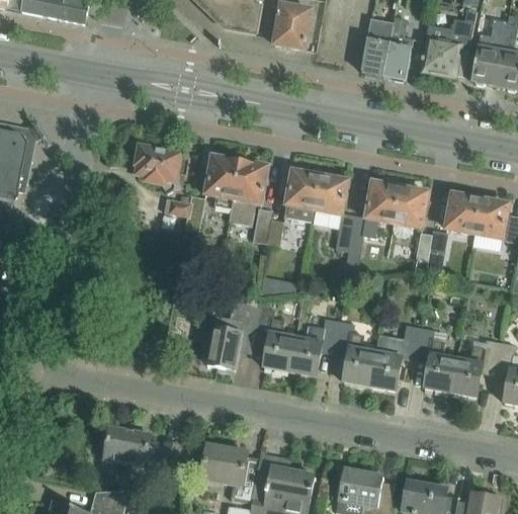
[(0,0),(0,6),(8,8),(9,0),(0,0)]
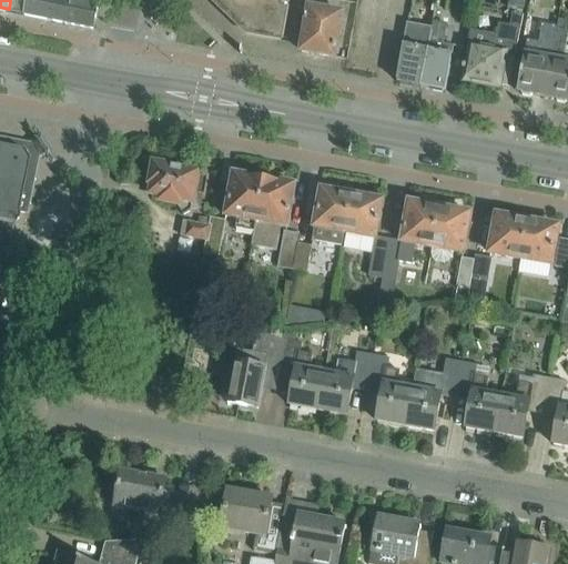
[(10,0),(9,9),(93,26),(98,0),(10,0)]
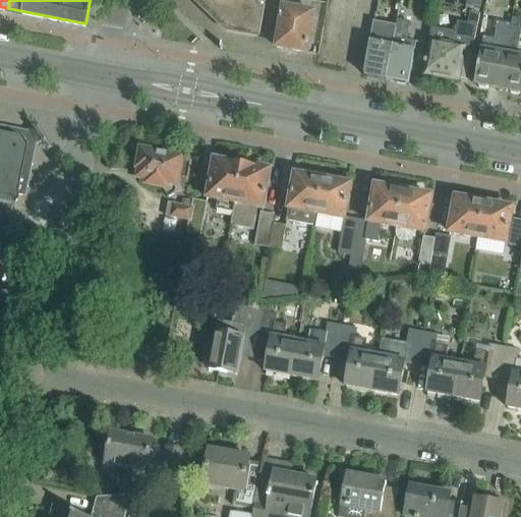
[(198,0),(227,26),(259,33),(265,0),(198,0)]
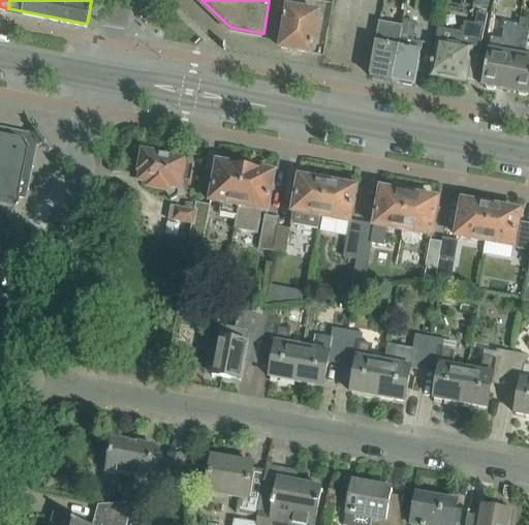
[(287,4),(280,45),(311,51),(318,9),(287,4)]
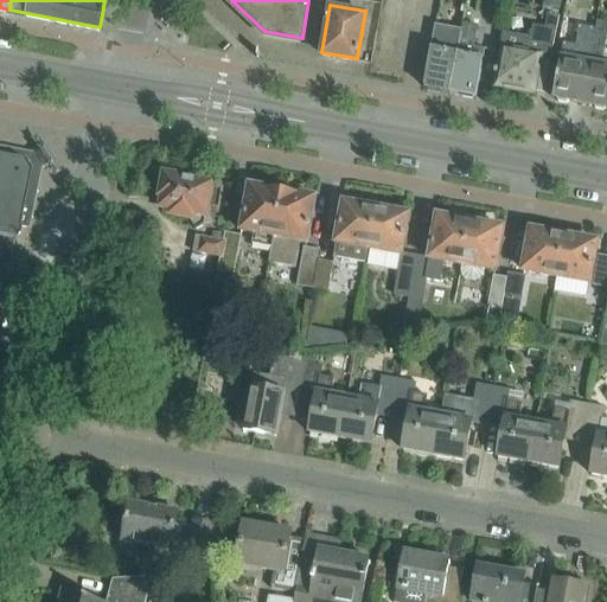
[(506,29),(496,85),(499,85),(498,88),(500,90),(508,91),(510,90),(510,88),(535,93),(535,88),(544,89),(549,65),(540,63),(542,55),(551,56),(560,13),(548,11),(544,24),(532,21),(530,33),(506,29)]
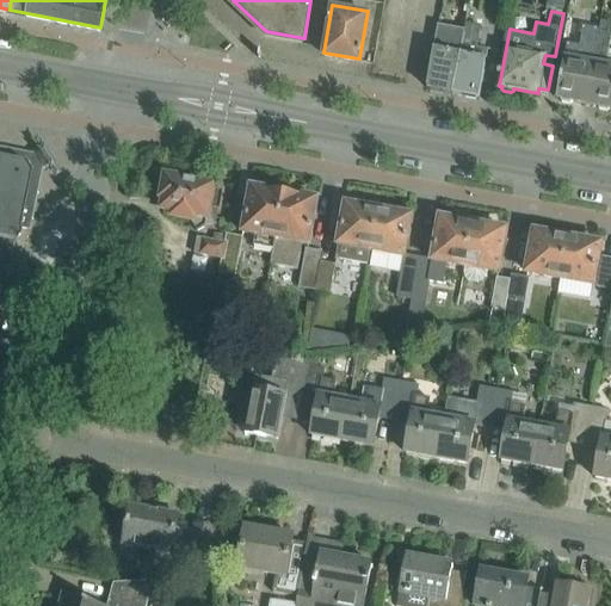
[(610,31),(610,19),(600,17),(599,25),(585,101),(597,104),(598,106),(608,109),(610,106),(610,105),(610,47),(609,47),(610,31)]
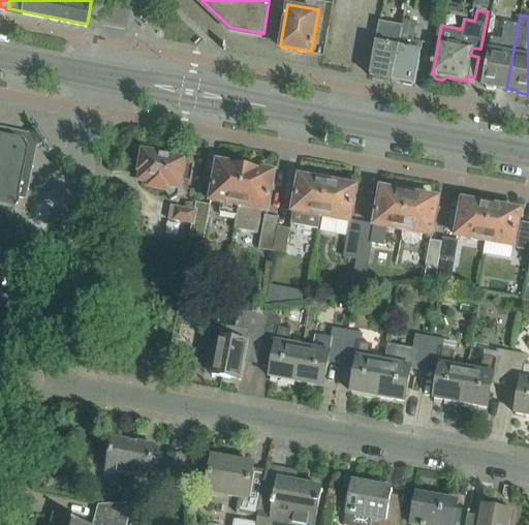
[(402,24),(393,78),(403,79),(402,82),(412,83),(412,81),(415,81),(423,40),(412,38),(416,20),(404,17),(402,24)]
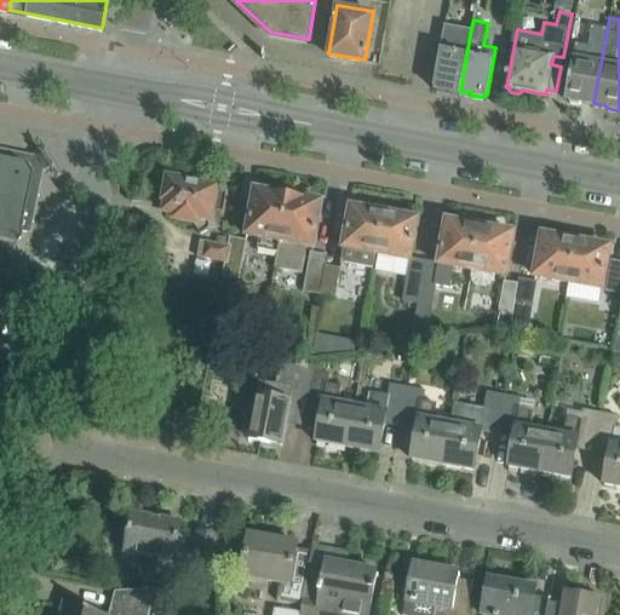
[(442,36),(434,85),(435,86),(437,86),(436,88),(447,91),(448,88),(460,91),(471,28),(445,23),(442,36)]
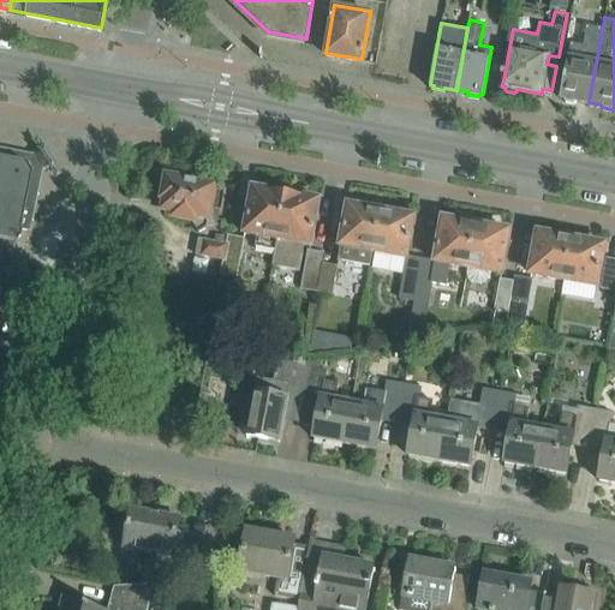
[(603,25),(587,23),(584,43),(571,41),(561,96),(563,97),(566,101),(573,102),(577,100),(589,102),(603,25)]
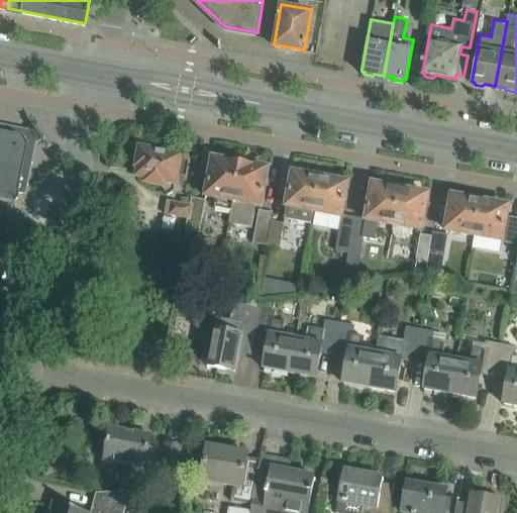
[(20,135),(0,131),(0,214),(10,216),(24,143),(20,135)]
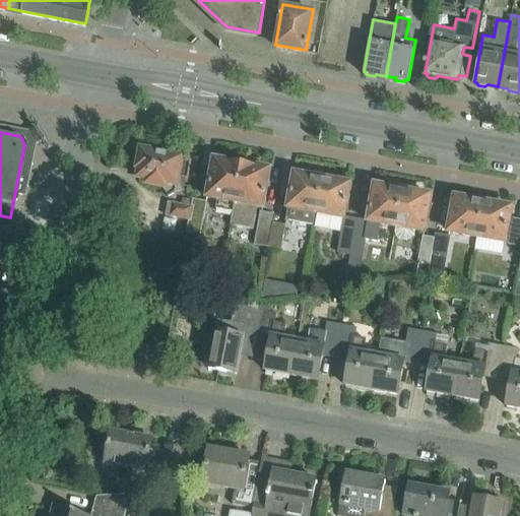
[(146,182),(160,184),(168,194),(174,190),(175,188),(179,189),(185,184),(186,177),(190,160),(181,158),(181,156),(153,151),(154,149),(149,142),(140,140),(133,145),(138,153),(140,153),(137,166),(139,167),(138,175),(147,177),(146,182)]
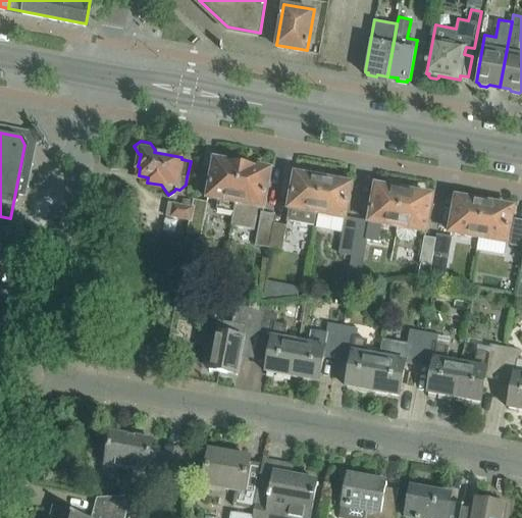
[(233,210),(244,160),(232,158),(225,160),(214,158),(207,198),(217,200),(216,207),(232,210),(233,210)]
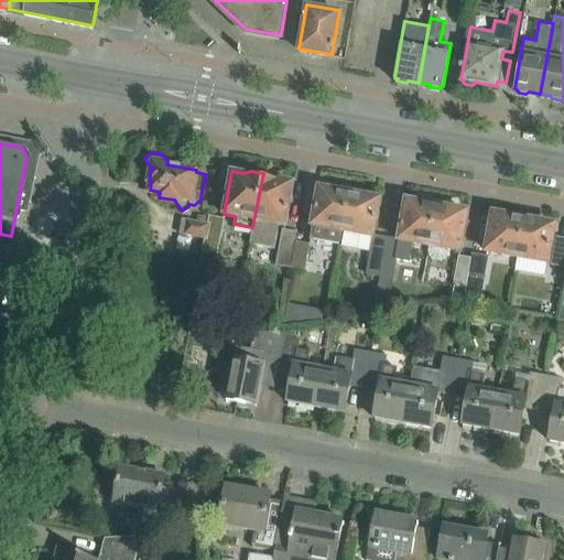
[(273,174),(263,173),(252,227),(251,227),(249,241),(274,246),(278,224),(284,225),(292,183),(280,181),(273,174)]
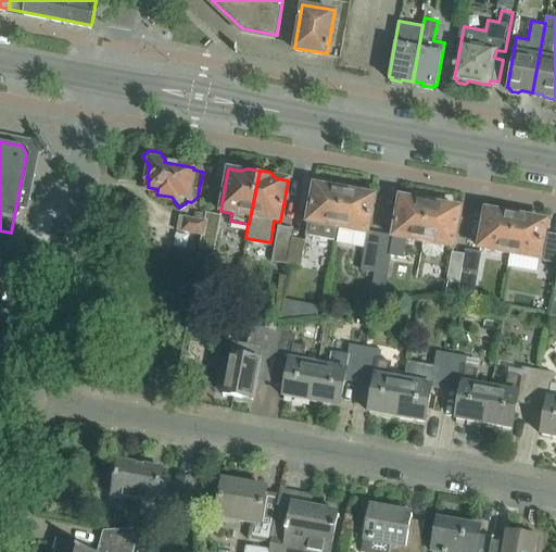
[(338,228),(344,190),(343,190),(339,186),(332,185),(328,188),(315,186),(308,223),(306,234),(336,239),(338,228)]
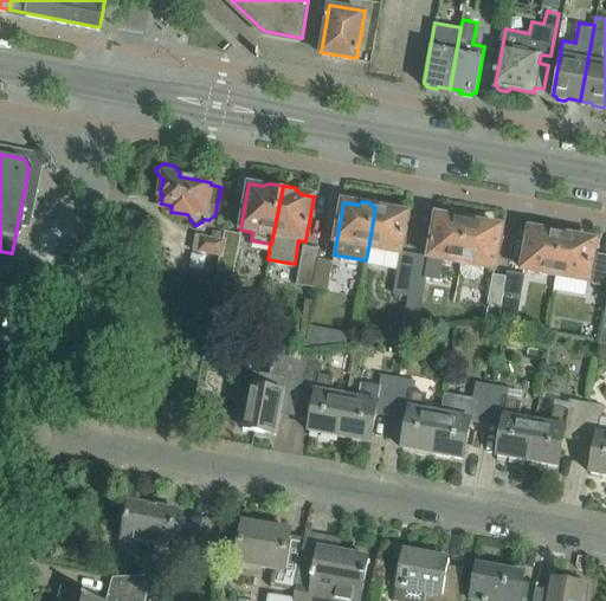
[(378,208),(375,207),(368,249),(400,254),(407,213),(393,211),(389,206),(381,205),(378,208)]
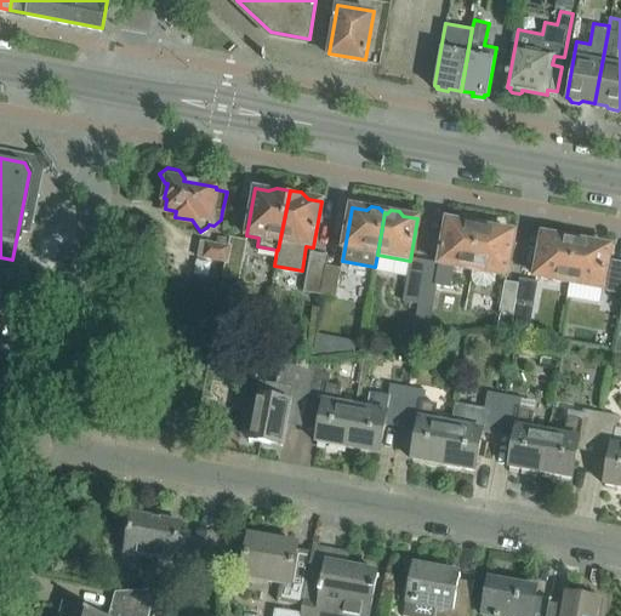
[(473,269),(482,226),(449,221),(442,263),(473,269)]
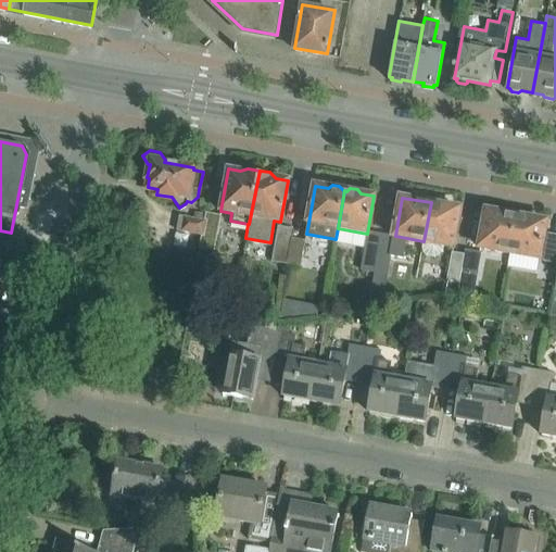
[(459,208),(431,202),(424,241),(424,245),(424,250),(428,253),(436,255),(441,253),(443,249),(444,245),(453,246),(459,208)]
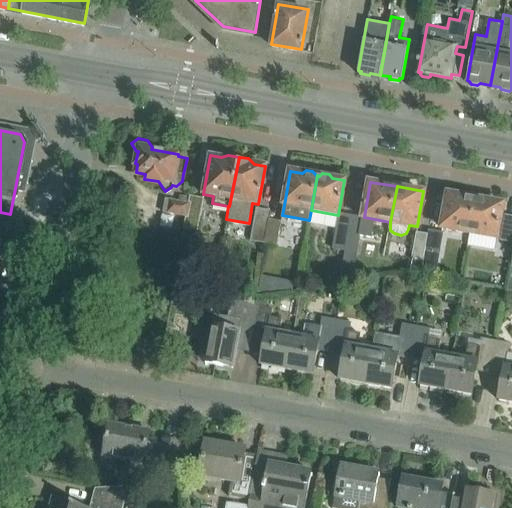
[(448,194),(442,227),(469,232),(475,198),(474,198),(471,193),(465,192),(460,196),(448,194)]
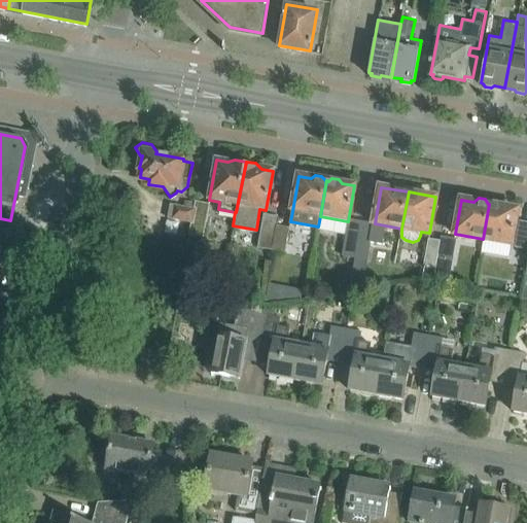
[(209,202),(196,199),(194,199),(192,206),(190,220),(187,233),(203,235),(209,202)]
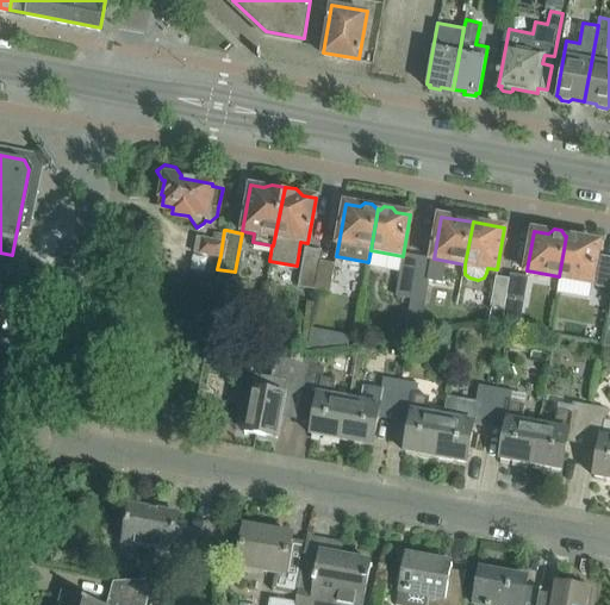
[(566,236),(559,276),(592,282),(598,242),(586,241),(582,235),(574,232),(568,237),(566,236)]
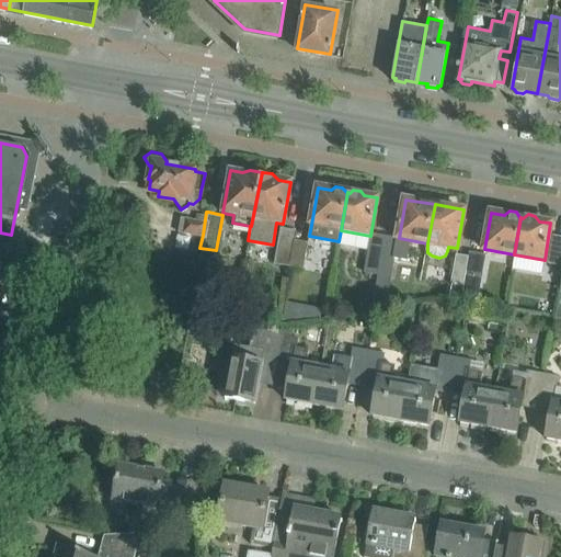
[(203,235),(205,219),(181,215),(178,230),(203,235)]
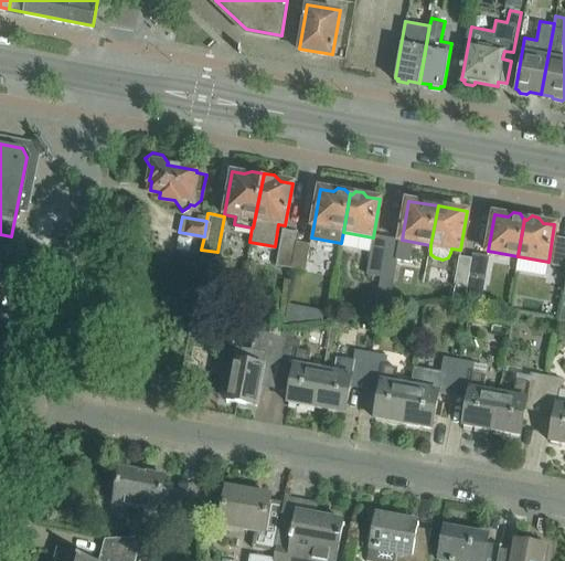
[(291,265),(297,239),(296,239),(297,230),(283,228),(275,263),(291,266),(291,265)]
